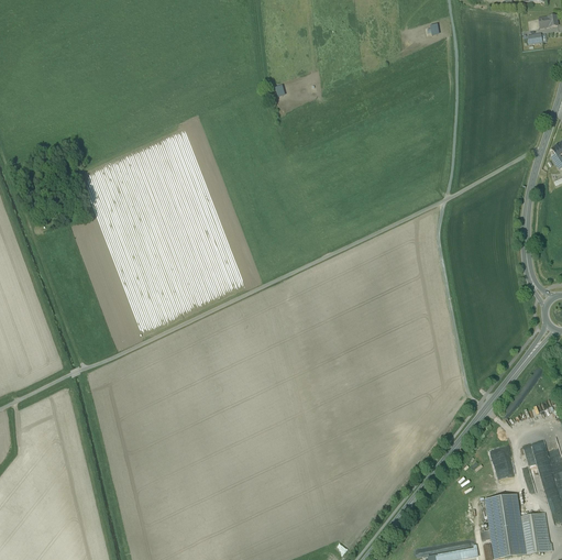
[(558,13),(539,17),(541,26),(548,25),(548,28),(551,28),(551,25),(559,24),(558,13)]
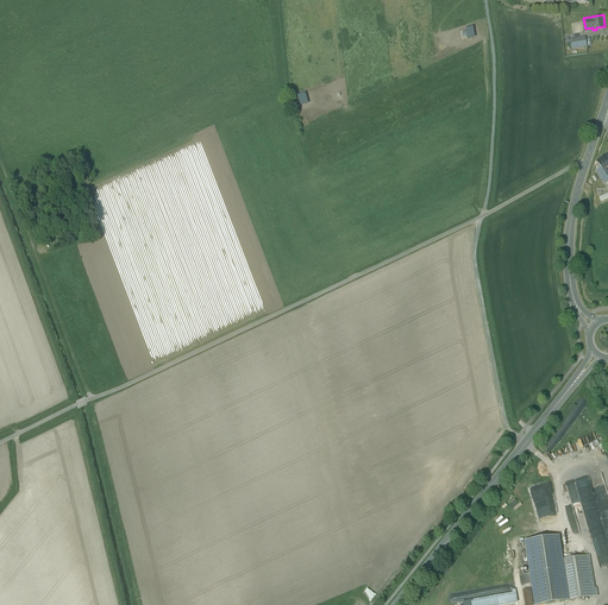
[(468,25),(469,36),(478,35),(476,24),(468,25)]
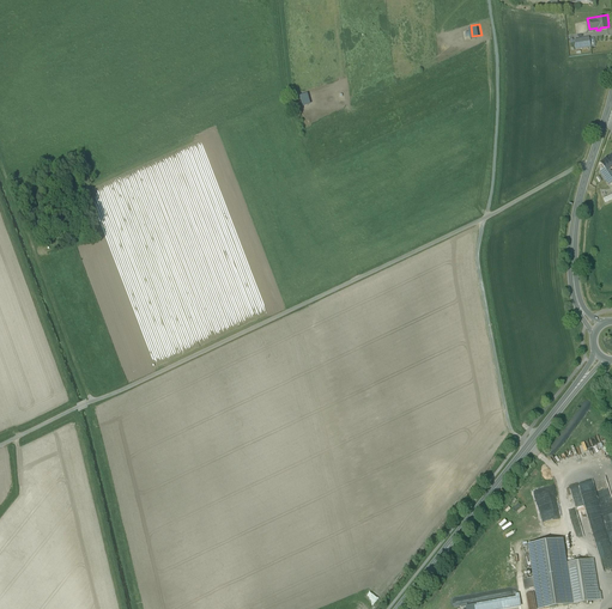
[(591,36),(575,38),(576,47),(592,44),(591,36)]
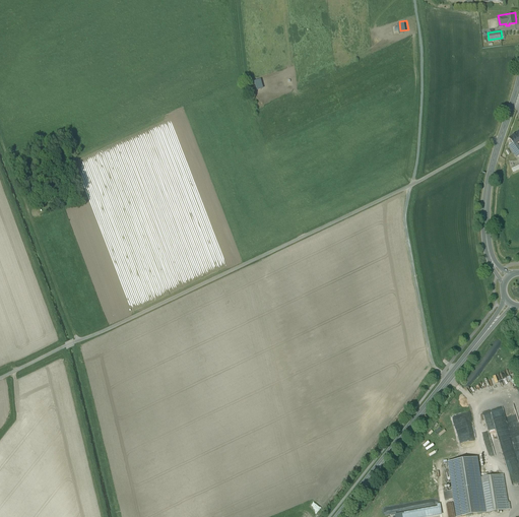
[(256,87),(265,86),(263,76),(255,78),(256,87)]
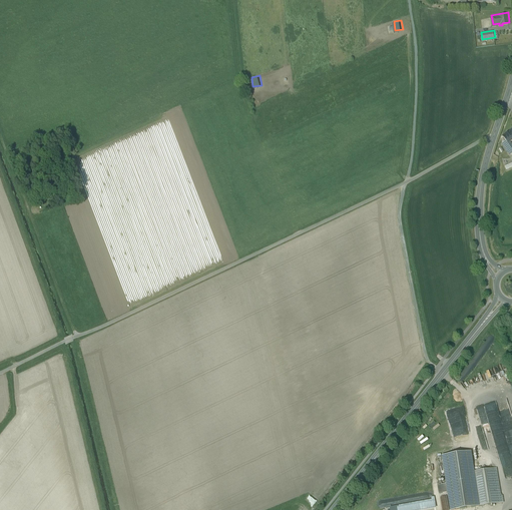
[(511,128),(503,134),(506,138),(508,141),(511,139),(511,128)]
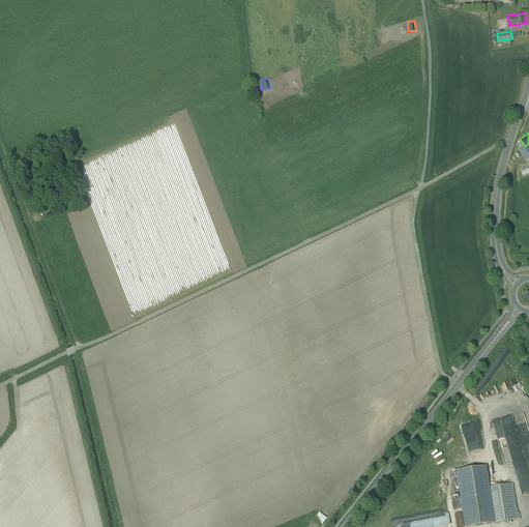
[(525,146),(523,143),(519,146),(527,158),(528,157),(528,144),(525,146)]
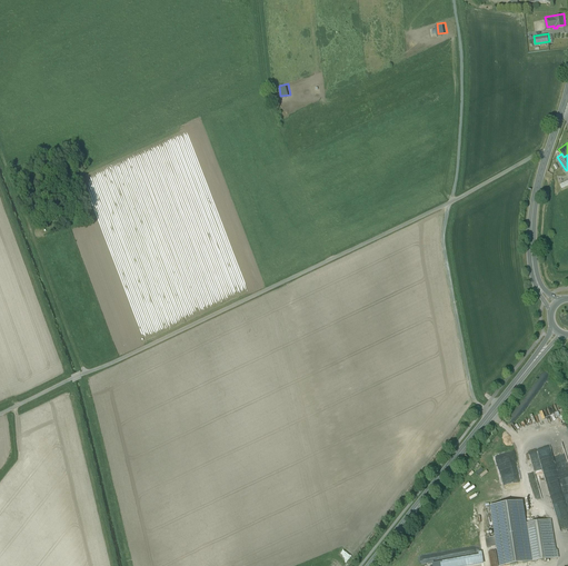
[(524,420),(526,427),(534,424),(531,417),(524,420)]
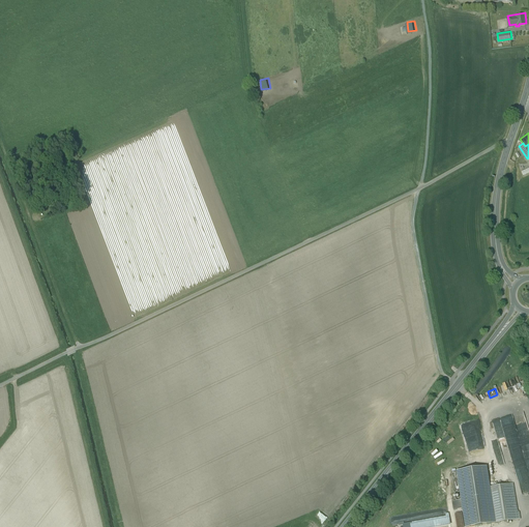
[(495,419),(495,421),(496,421),(496,429),(503,429),(503,425),(499,425),(499,419),(495,419)]
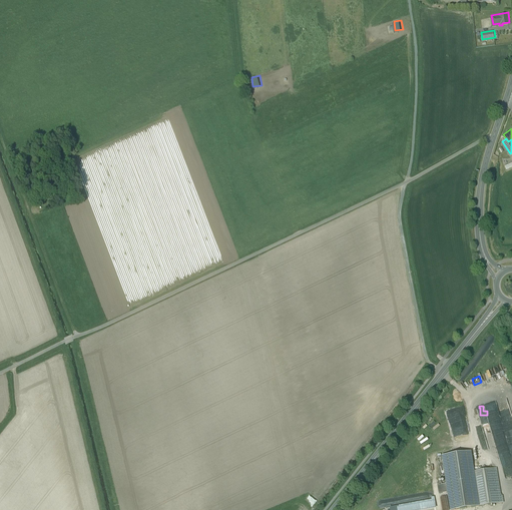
[(444,454),(448,482),(449,490),(452,508),(479,504),(474,470),(471,449),(444,454)]
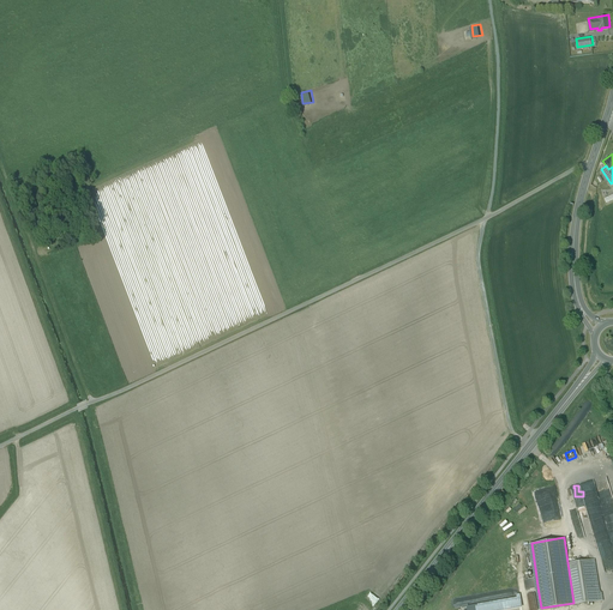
[(568,562),(574,603),(604,598),(602,590),(600,591),(596,591),(592,557),(568,562)]
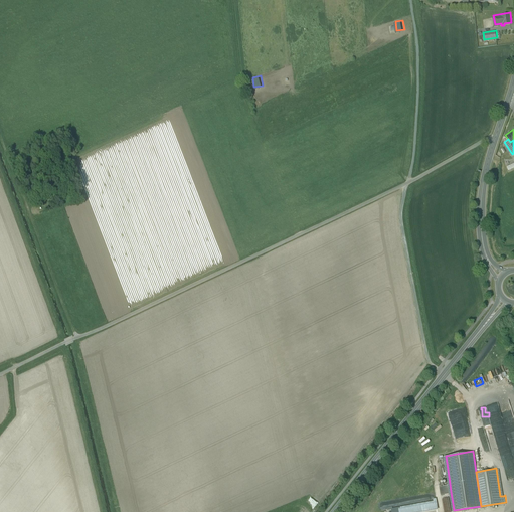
[(441,493),(451,492),(450,484),(440,485),(441,493)]
